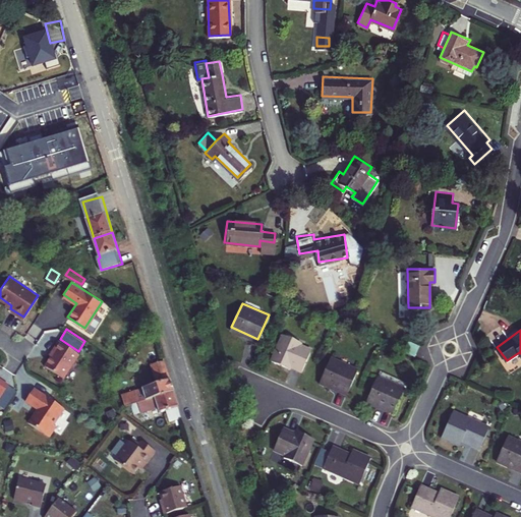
[(302,367),(310,348),(300,343),(301,340),(283,332),(271,358),(283,363),(285,360),(302,367)]
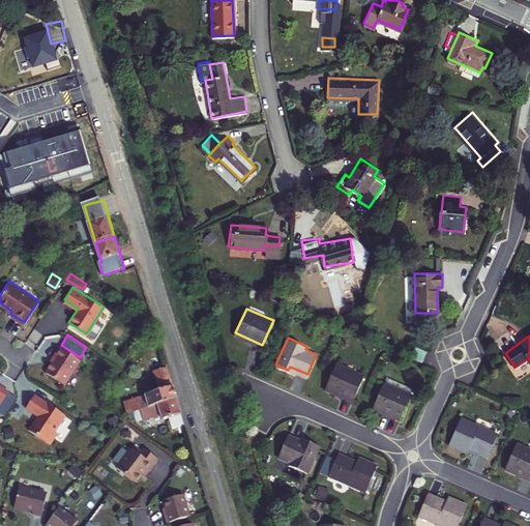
[(61,345),(59,344),(54,353),(56,354),(52,359),(46,370),(64,382),(81,357),(80,357),(61,345)]
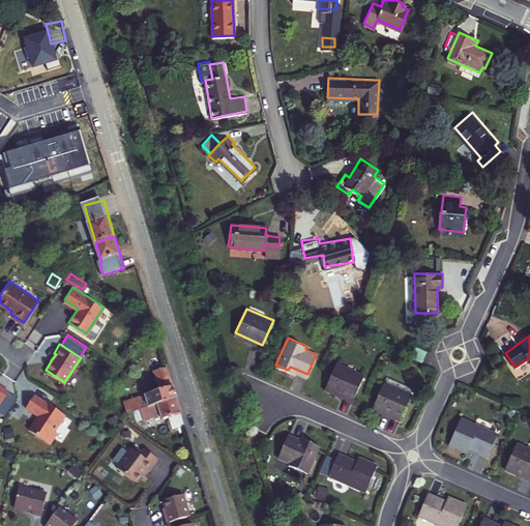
[(427,350),(416,346),(412,356),(421,360),(427,350)]
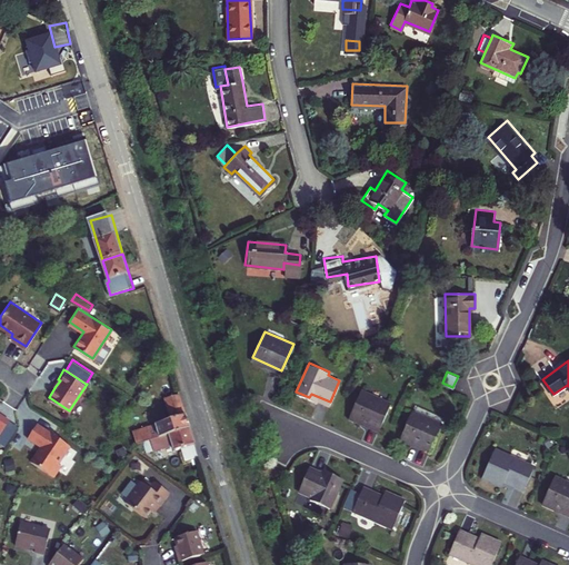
[(360,389),(349,415),(379,428),(390,403),(360,389)]
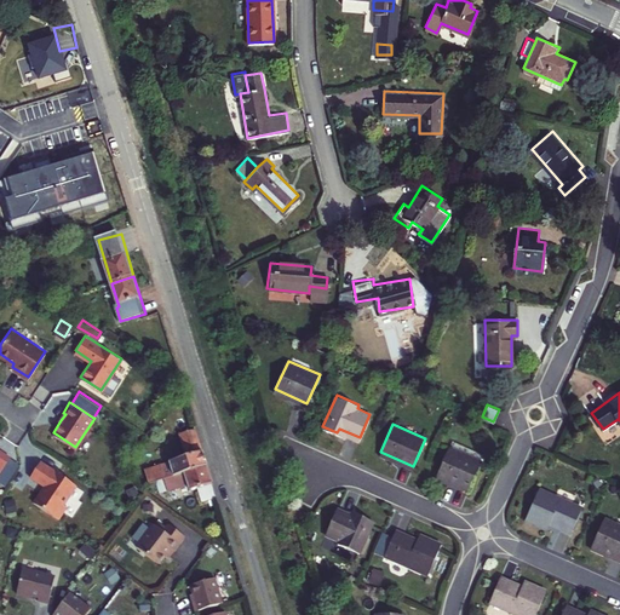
[(165,477),(206,465),(195,427),(179,432),(185,453),(145,465),(150,482),(165,477)]
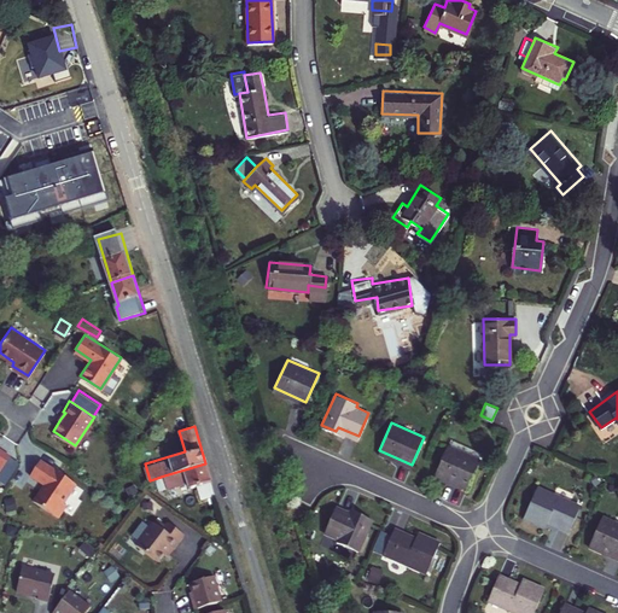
[(465,489),(478,460),(447,445),(433,474),(465,489)]
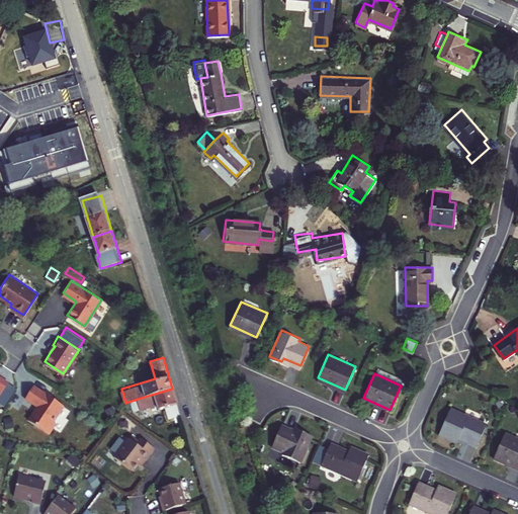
[(64,404),(33,383),(25,396),(37,404),(28,418),(49,431),(56,421),(54,419),(64,404)]
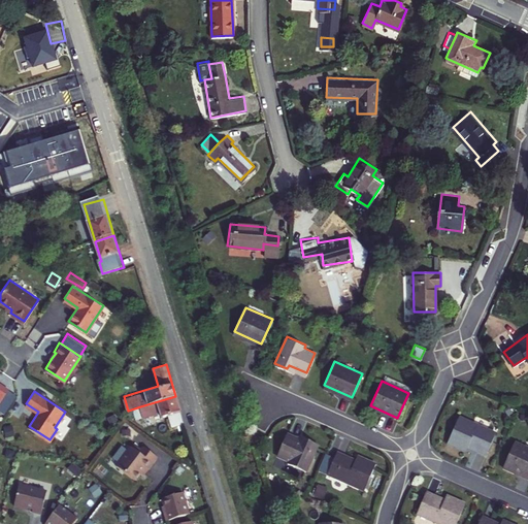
[(180,411),(175,396),(140,406),(142,415),(159,410),(161,416),(167,414),(179,411),(180,411)]
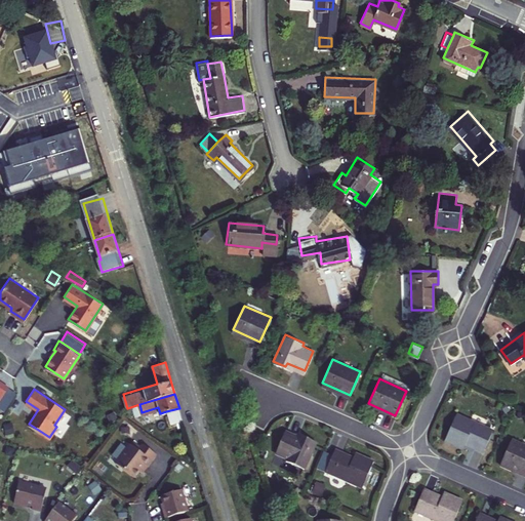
[(178,408),(166,411),(170,424),(183,421),(178,408)]
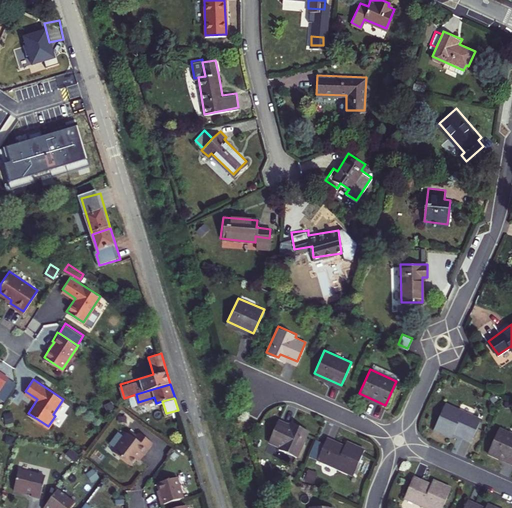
[(108,409),(115,406),(111,400),(105,403),(108,409)]
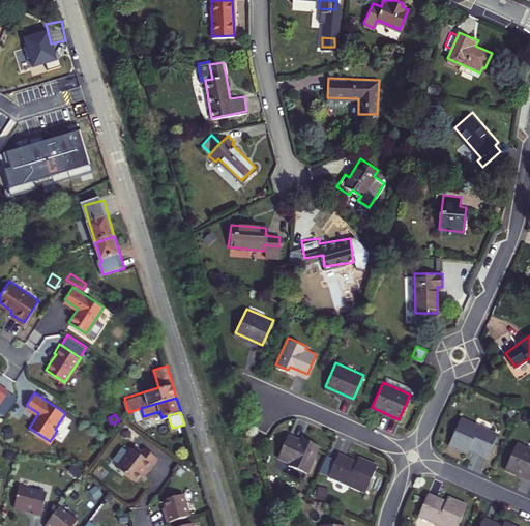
[(477,425),(460,417),(449,442),(467,450),(469,446),(486,455),(497,431),(478,422),(477,425)]
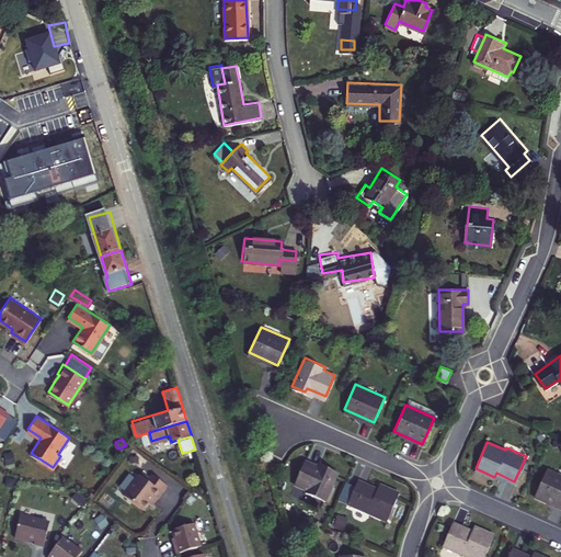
[(3,452),(6,462),(15,459),(13,450),(3,452)]
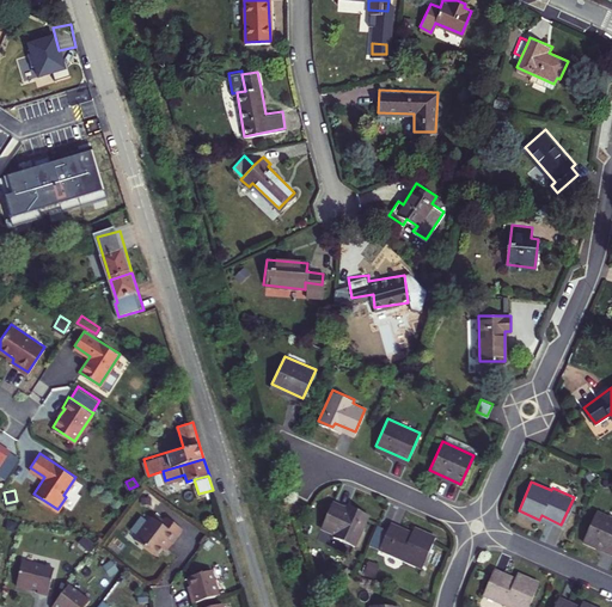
[(355,544),(371,512),(356,506),(355,509),(334,500),(322,525),(337,532),(336,534),(355,544)]
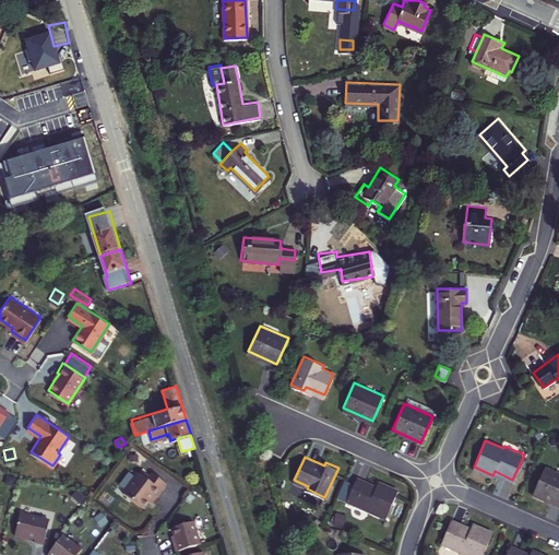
[(558,473),(544,467),(532,493),(558,504),(558,473)]
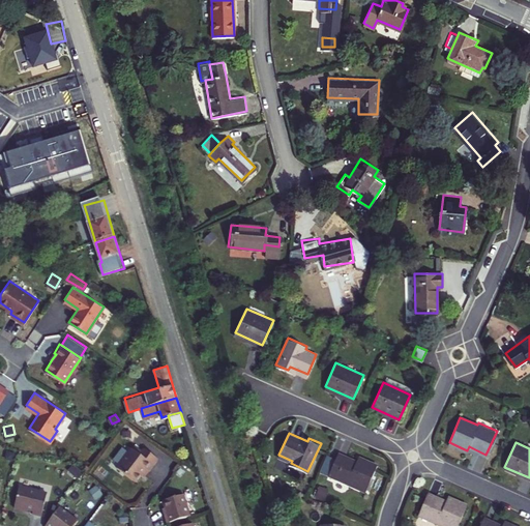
[(114,458),(120,463),(128,450),(122,445),(114,458)]
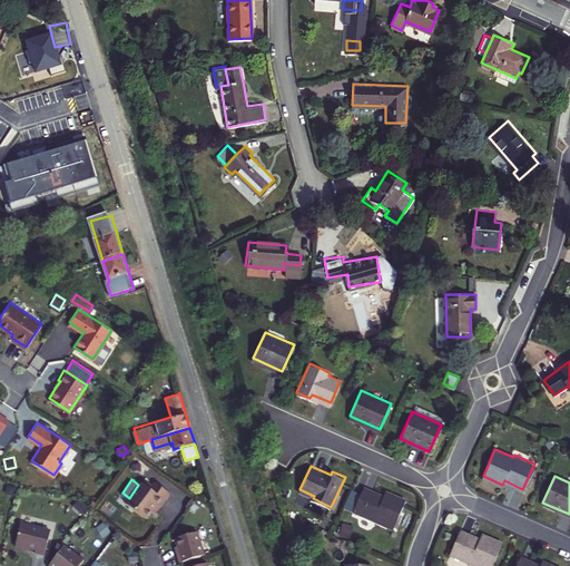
[(149,486),(141,480),(138,485),(129,498),(126,501),(146,517),(156,503),(159,505),(169,491),(154,480),(149,486)]
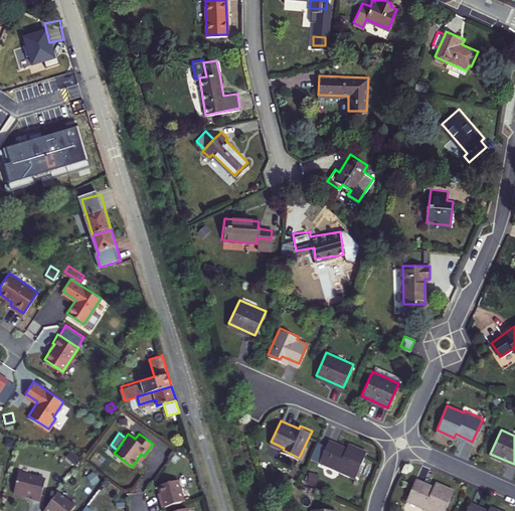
[(354,476),(366,450),(348,442),(347,445),(330,438),(319,461),(354,476)]
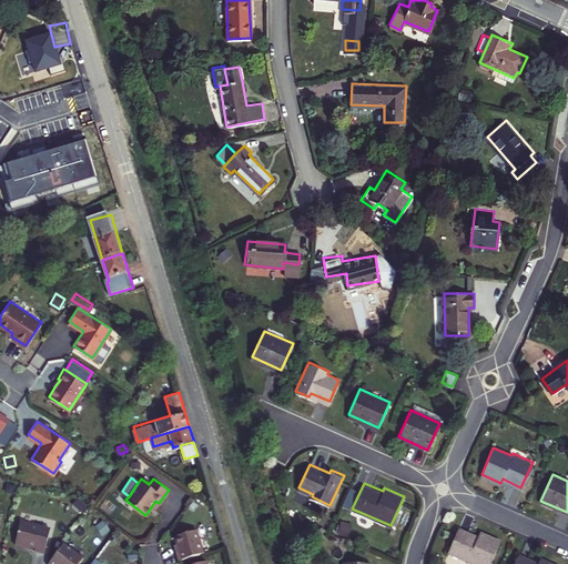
[(358,490),(350,485),(343,503),(351,506),(358,490)]
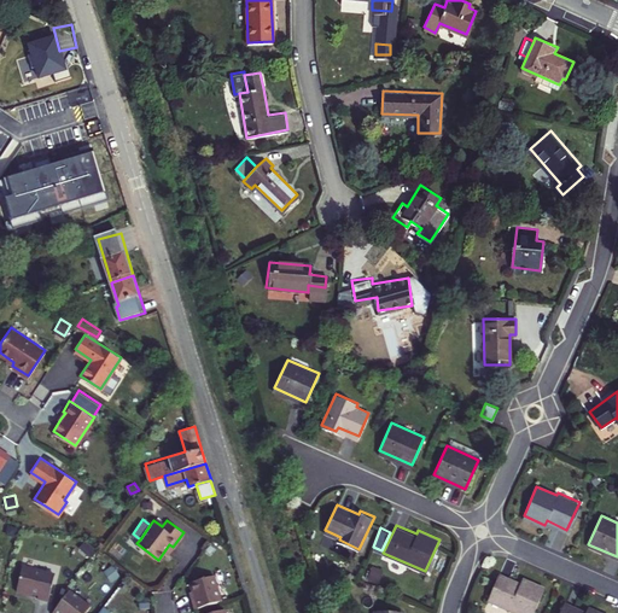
[(91,555),(97,548),(86,538),(80,546),(91,555)]
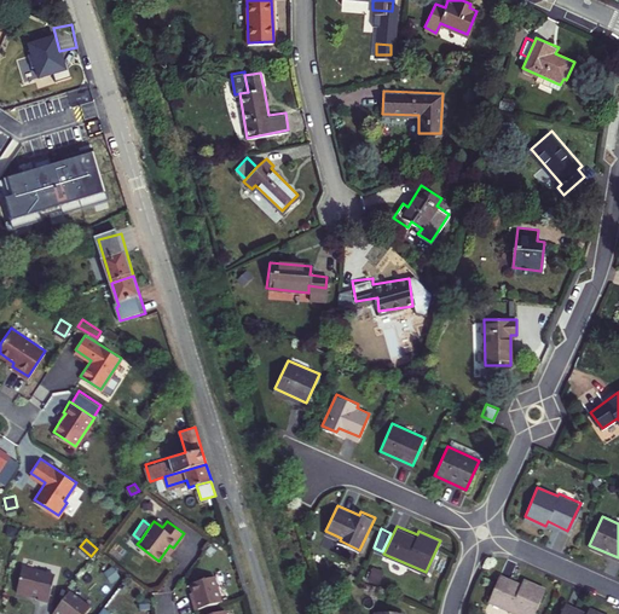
[(22,565),(16,589),(32,592),(32,591),(39,594),(38,596),(48,598),(55,572),(22,565)]
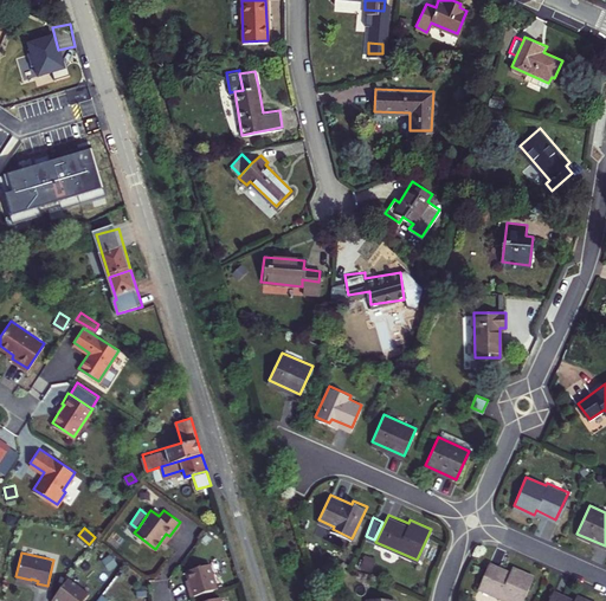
[(110,553),(102,559),(109,568),(117,562),(110,553)]
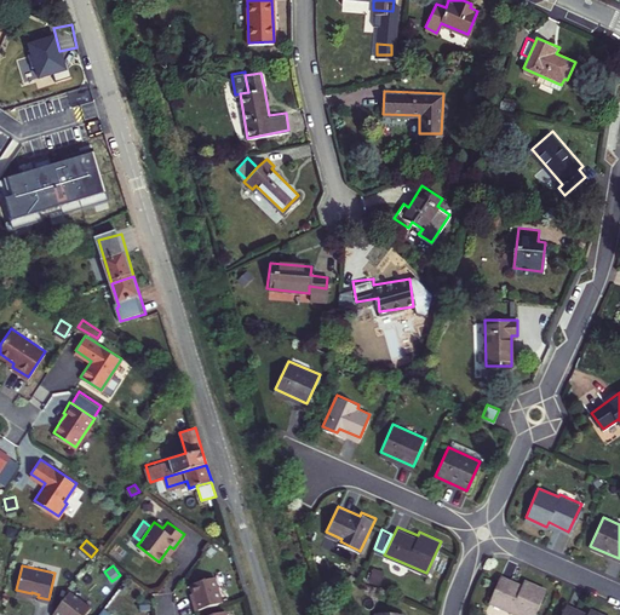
[(383,569),(373,565),(368,579),(379,582),(383,569)]
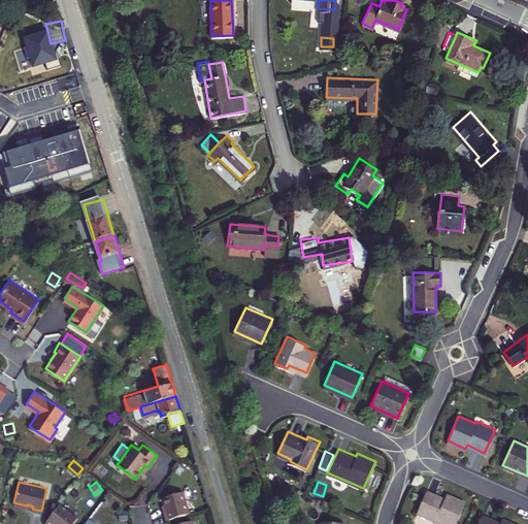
[(166,519),(190,512),(184,490),(163,496),(166,509),(163,509),(166,519)]
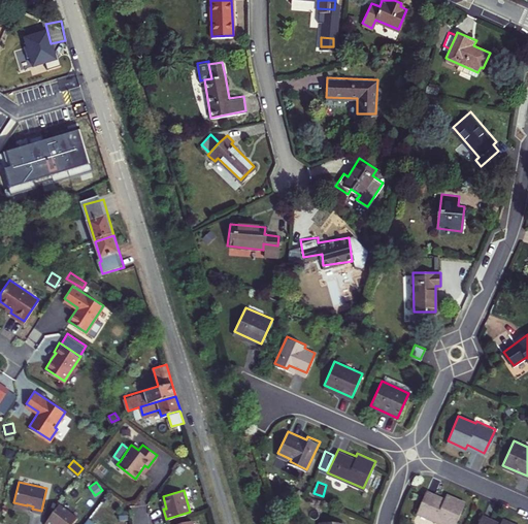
[(444,498),(427,491),(417,514),(434,522),(436,519),(447,523),(454,523),(464,502),(446,494),(444,498)]
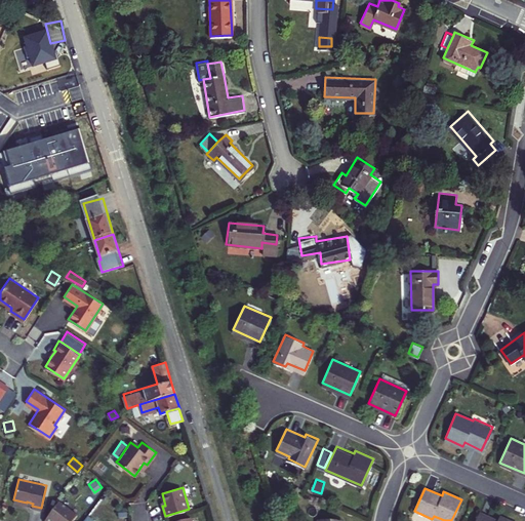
[(71,520),(77,514),(58,499),(43,519),(45,520),(71,520)]
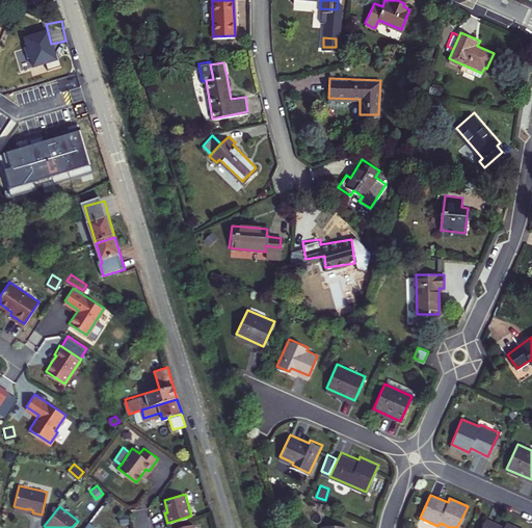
[(128,512),(120,513),(121,522),(129,521),(128,512)]
